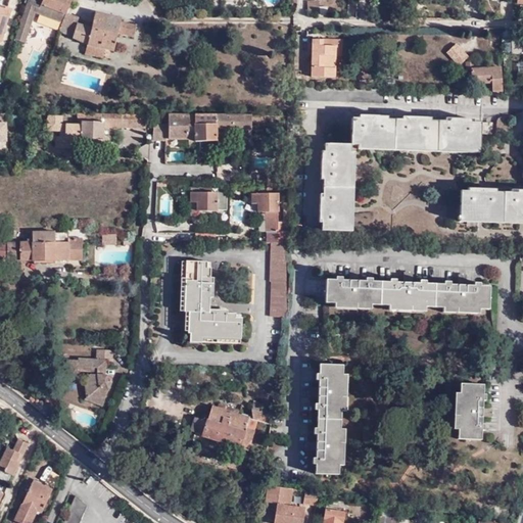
[(0,0),(0,41),(11,8),(1,4),(2,0),(0,0)]
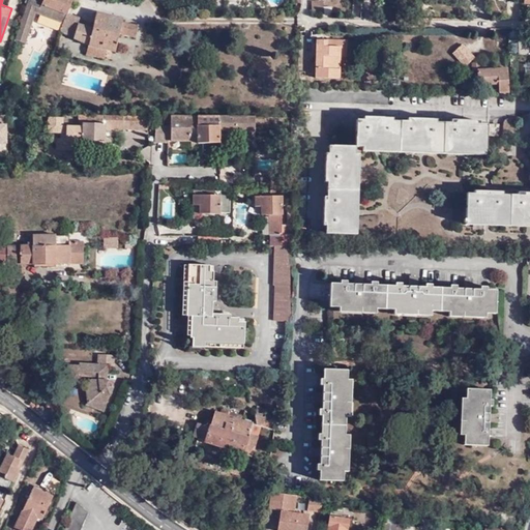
[(29,0),(27,0),(15,40),(24,45),(33,17),(31,15),(38,11),(40,17),(62,24),(66,13),(67,13),(72,0),(43,0),(42,5),(29,0)]
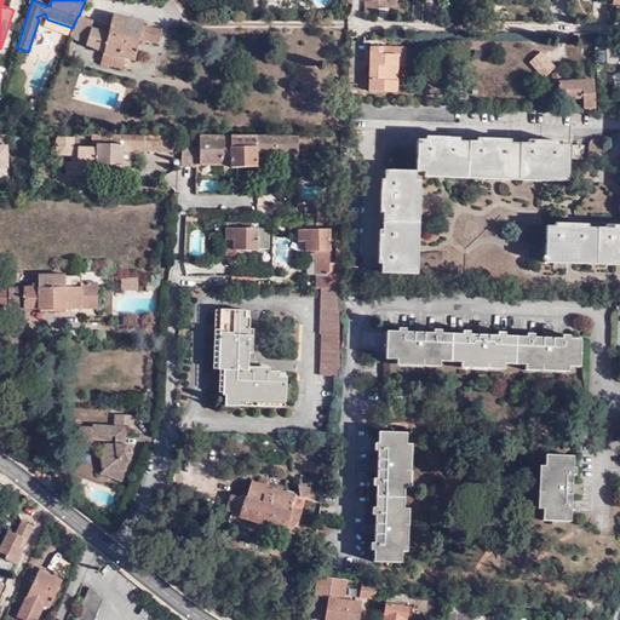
[(379,16),(378,3),(365,4),(365,16),(379,16)]
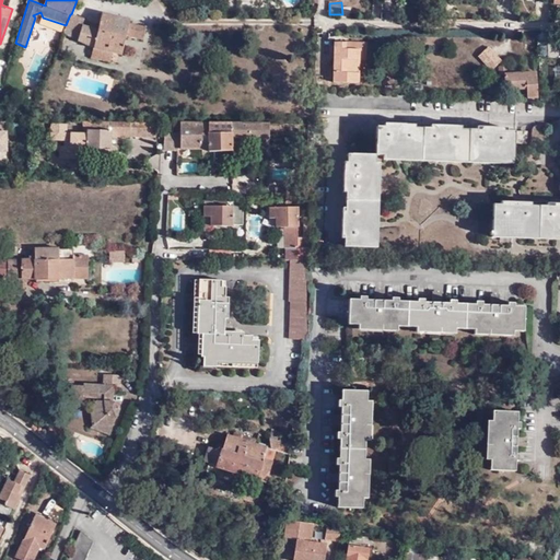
[(70,14),(66,25),(62,34),(94,47),(92,57),(108,61),(112,51),(121,54),(126,36),(142,41),(146,27),(129,23),(129,20),(103,13),(98,30),(82,25),(84,19),(71,14),(70,14)]
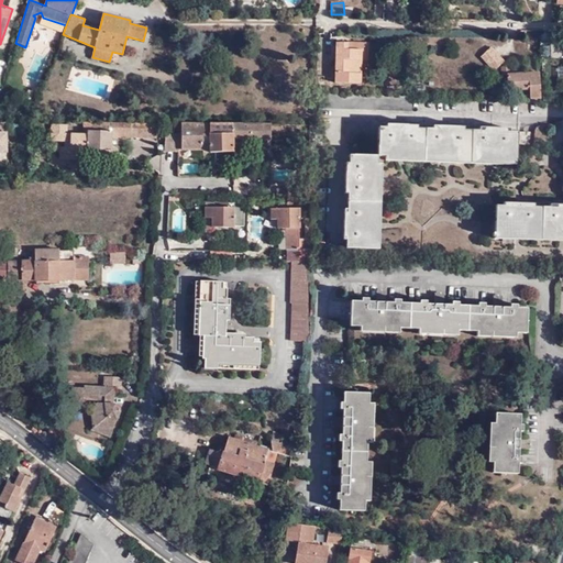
[(560,57),(560,41),(551,42),(551,57),(560,57)]
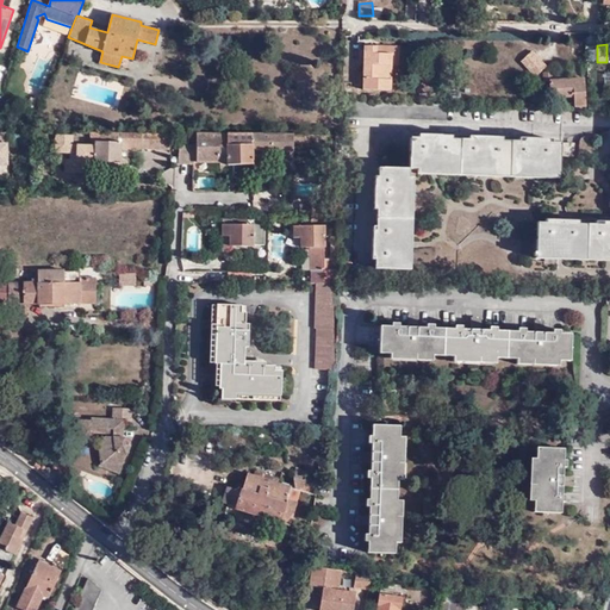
[(387,89),(388,66),(390,54),(375,54),(375,45),(365,45),(362,88),(387,89)]
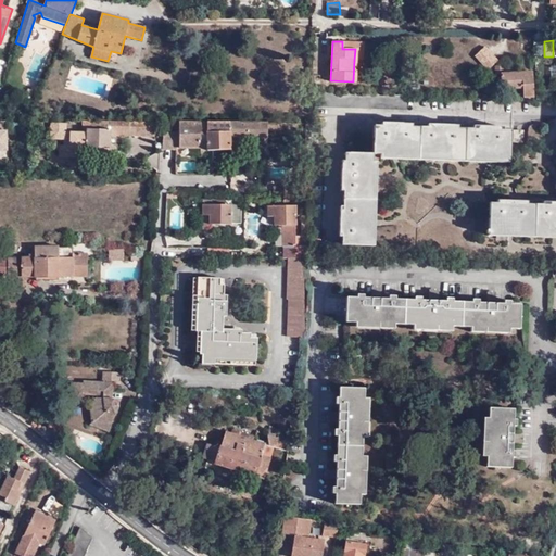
[(355,49),(354,60),(362,61),(363,42),(342,41),(342,49),(355,49)]
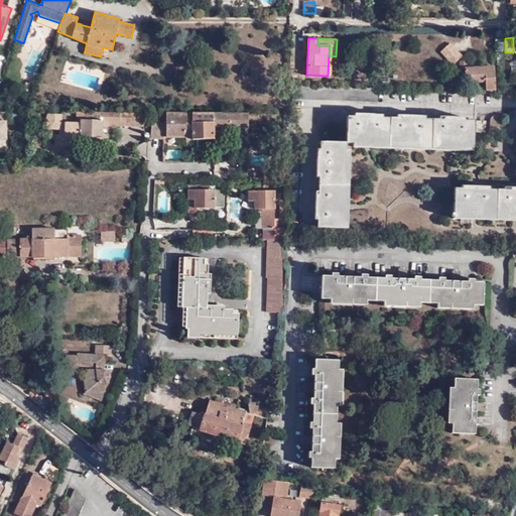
[(462,54),(449,41),(439,51),(452,63),(462,54)]
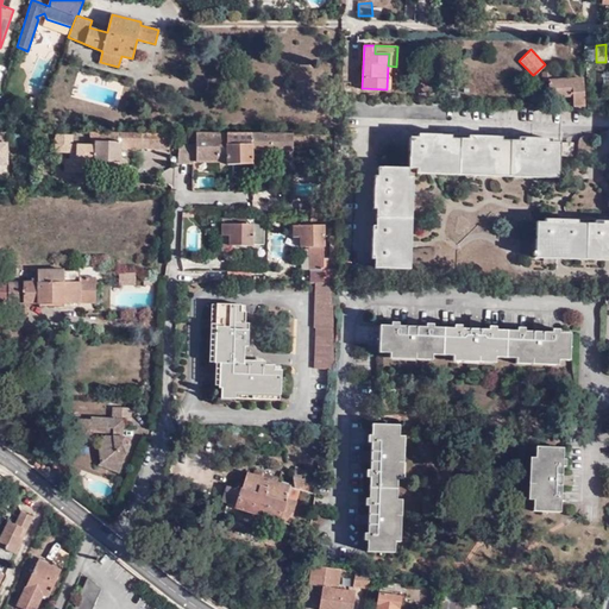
[(585,106),(583,77),(553,79),(553,71),(550,71),(548,67),(546,67),(544,69),(544,70),(542,71),(544,81),(550,81),(550,95),(556,96),(556,100),(560,99),(560,95),(575,95),(575,106),(585,106)]
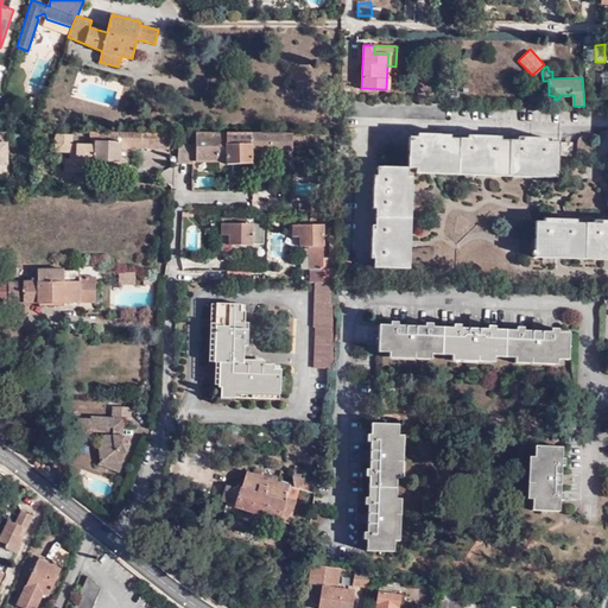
[(83,130),(61,132),(61,152),(75,152),(75,158),(63,159),(63,171),(96,172),(96,160),(103,160),(103,172),(126,172),(126,160),(120,157),(120,149),(141,149),(143,132),(83,130)]
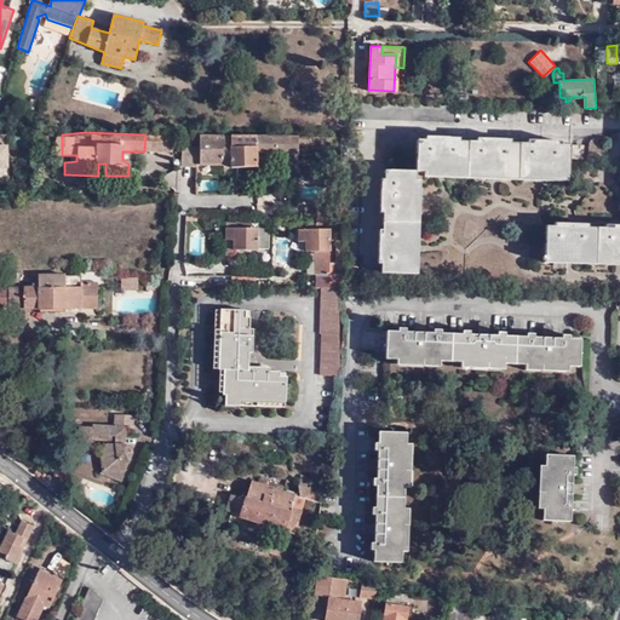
[(145,135),(144,151),(172,153),(172,135),(145,135)]
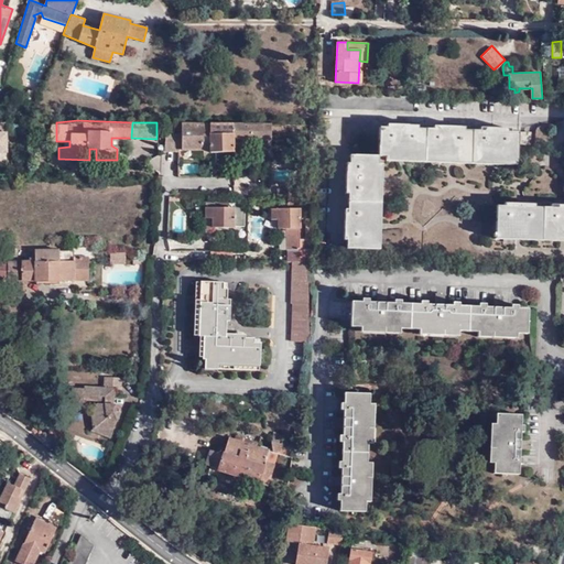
[(166,134),(165,151),(179,151),(180,150),(203,150),(203,158),(209,159),(209,152),(210,123),(181,122),(181,134),(174,134),(166,134)]
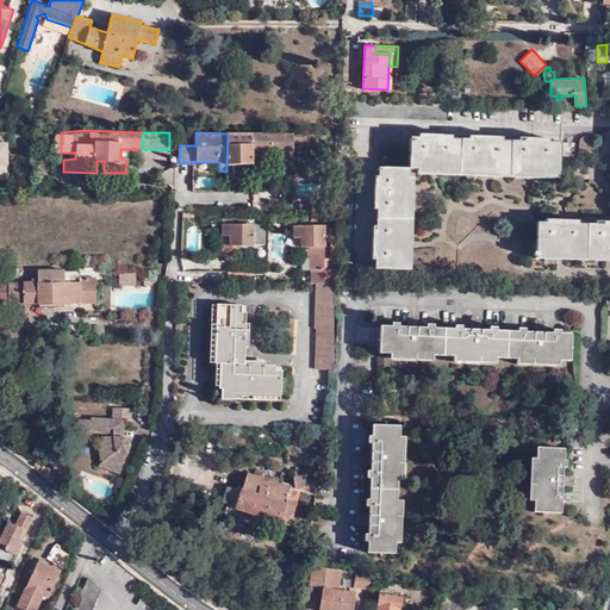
[(240,176),(251,176),(251,165),(253,134),(228,134),(226,165),(232,165),(232,173),(237,173),(240,176)]
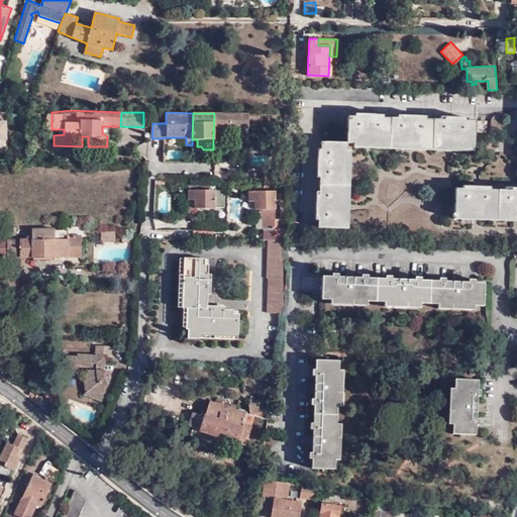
[(260,120),(260,113),(214,113),(213,139),(229,140),(229,126),(247,127),(247,120),(260,120)]
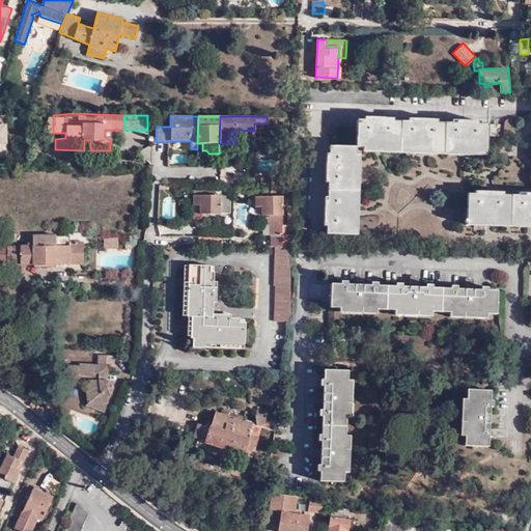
[(358,123),(358,150),(358,151),(362,151),(488,154),(490,124),(485,124),(485,121),(449,120),(449,126),(440,124),(440,121),(407,120),(407,124),(397,123),(397,120),(363,119),(363,123),(358,123)]
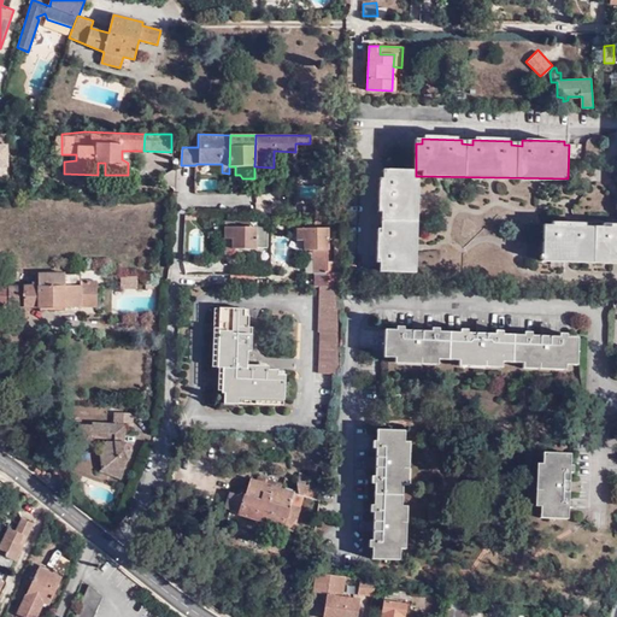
[(581,157),(581,146),(570,145),(570,157),(581,157)]
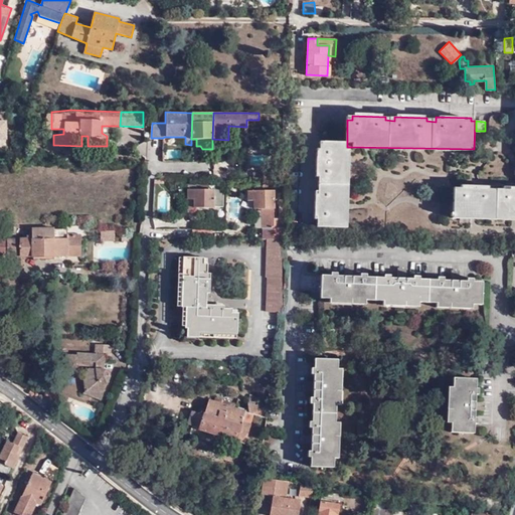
[(320,230),(345,230),(346,152),(347,147),(347,146),(320,145),(320,150),(318,150),(317,183),(320,183),(320,192),(317,192),(317,225),(319,225),(320,230)]
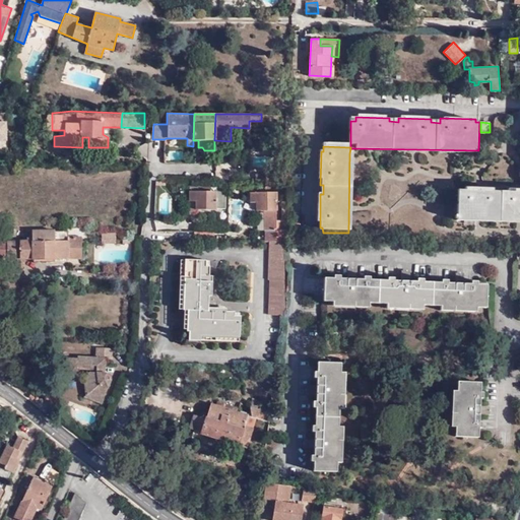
[(196,207),(214,207),(214,205),(224,205),(224,192),(210,192),(211,187),(199,187),(199,191),(189,191),(189,199),(196,199),(196,207)]
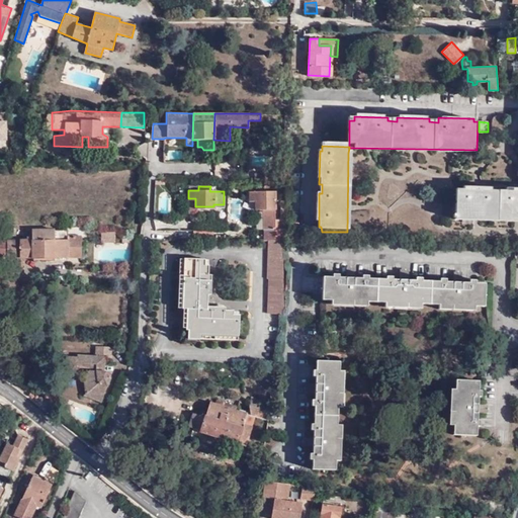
[(517,221),(517,190),(503,190),(503,193),(493,193),(493,190),(460,189),(460,192),(455,192),(455,220),(517,221)]
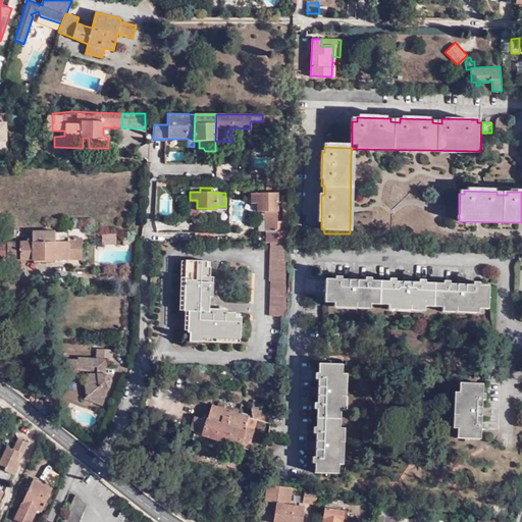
[(270,244),(282,244),(282,231),(282,222),(275,222),(275,211),(276,211),(276,193),(250,193),(250,202),(256,202),(256,211),(264,211),(264,232),(264,244),(270,244)]
